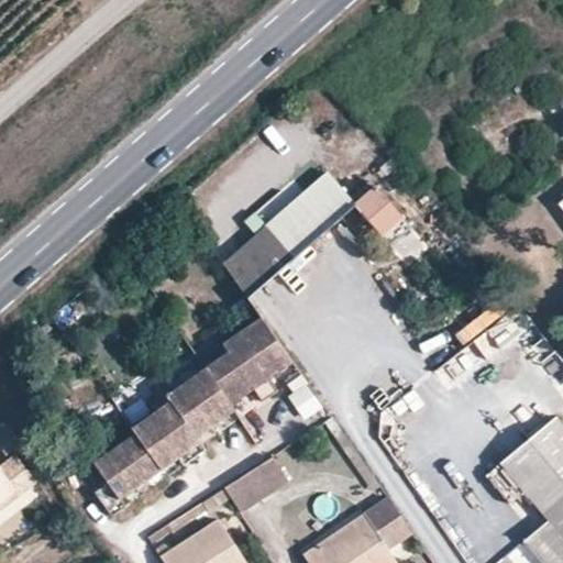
[(222,263),(261,317),(268,329),(373,241),(383,250),(409,225),(375,184),(353,202),(327,170),(221,262),(222,263)]
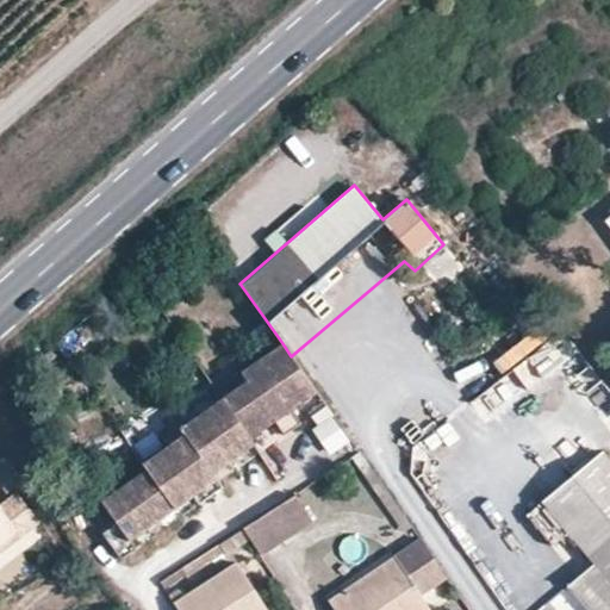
[(483,423),(576,352),(564,336),(471,408),(483,423)]
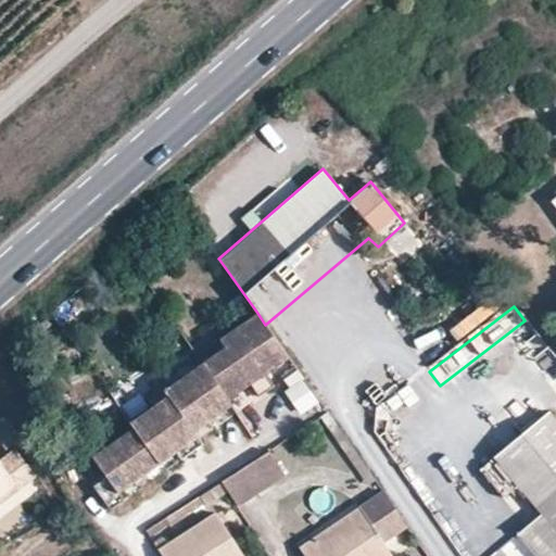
[(201,363),(162,389),(166,395),(196,437),(211,427),(206,419),(230,402),(226,400),(247,383),(256,395),(273,383),(265,373),(288,356),(265,325),(257,313),(218,340),(225,346),(213,353),(216,357),(205,366),(201,363)]
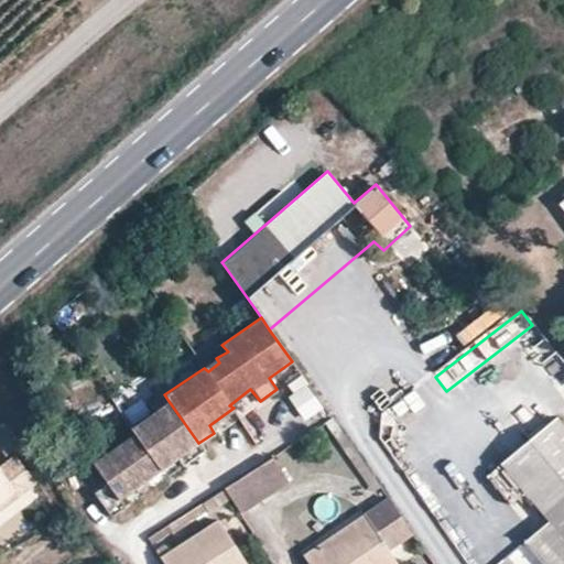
[(188,458),(203,448),(198,443),(169,401),(130,426),(138,438),(126,448),(119,441),(91,462),(104,481),(91,491),(108,514),(122,503),(118,496),(183,452),(188,458)]
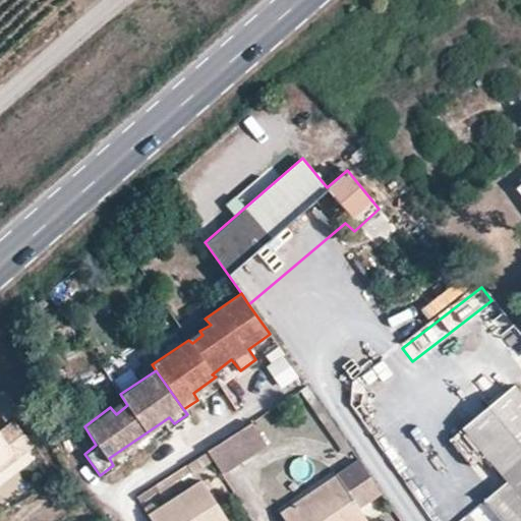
[(351,464),(358,460),(305,386),(298,390),(351,464)]
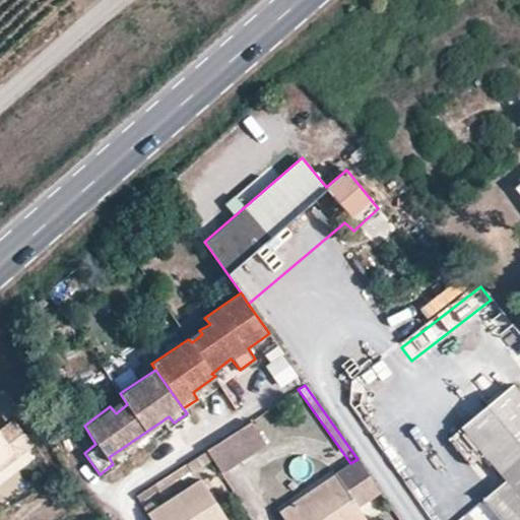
[(461,429),(506,482),(484,500),(500,519),(519,519),(519,393),(514,385),(461,429)]
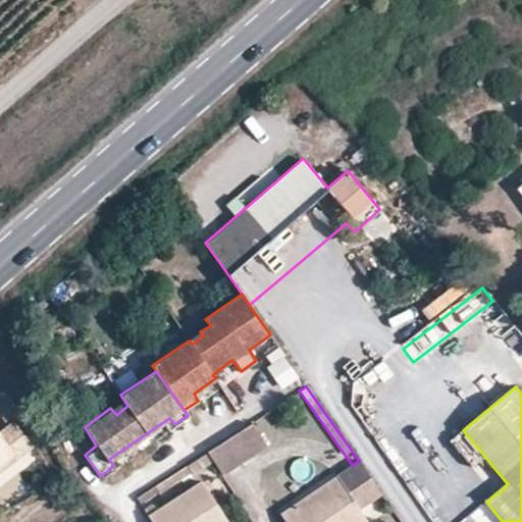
[(31,446),(12,421),(0,431),(0,462),(12,452),(17,456),(31,446)]
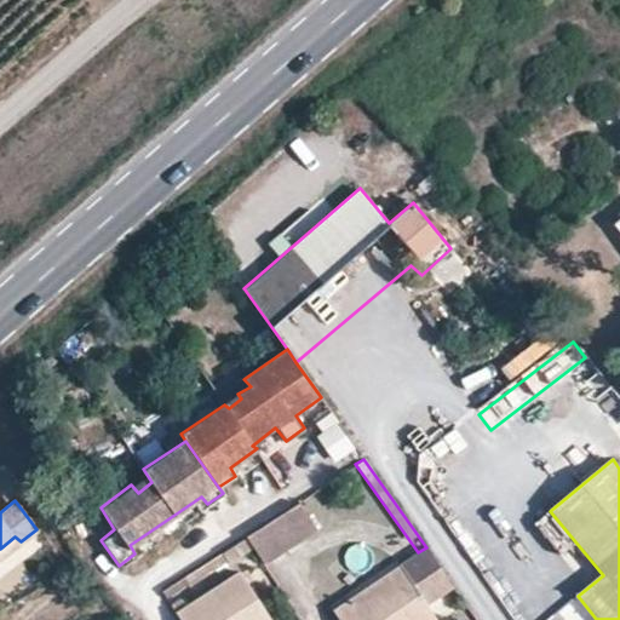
[(297,501),(244,537),(263,564),(315,530),(297,501)]
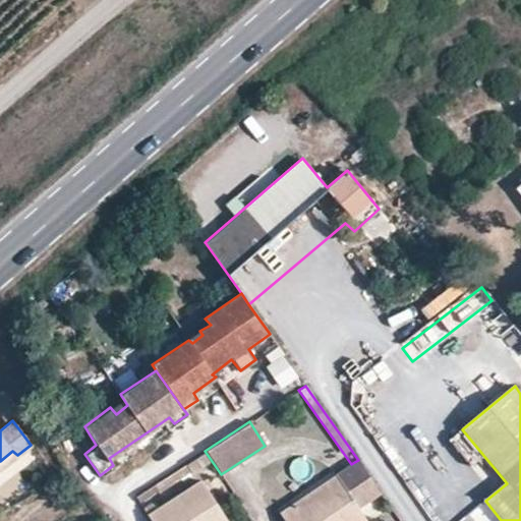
[(367,520),(359,507),(380,493),(375,486),(358,460),(351,464),(280,513),(285,520),(367,520)]
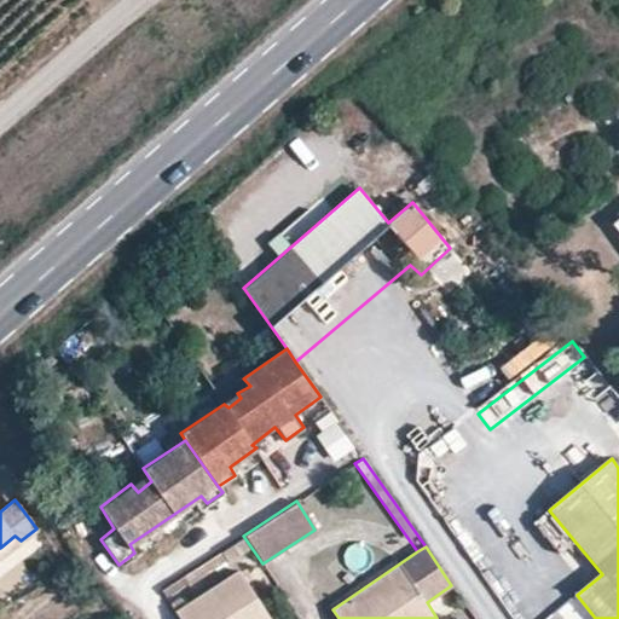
[(179,618),(270,618),(238,571),(175,613),(179,618)]
